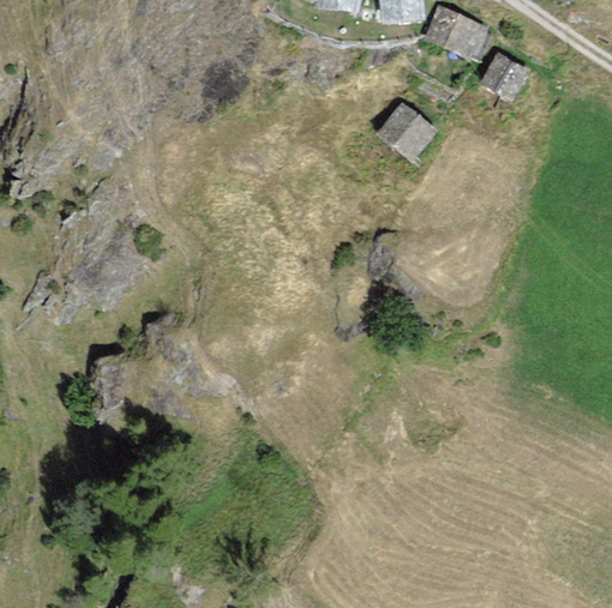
[(418,12),(417,0),(381,0),(383,17),(400,14),(418,12)]
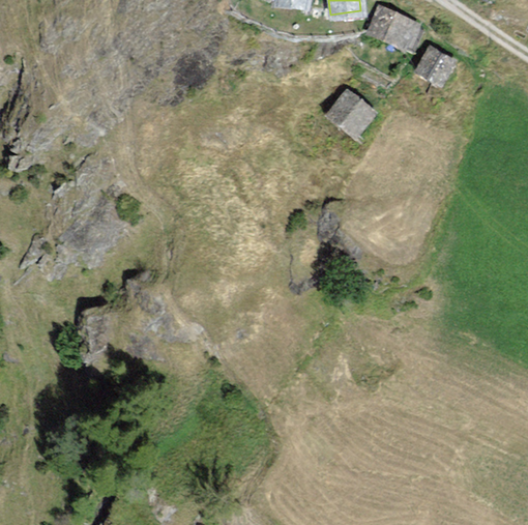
[(415,21),(379,4),(368,29),(404,46),(415,21)]
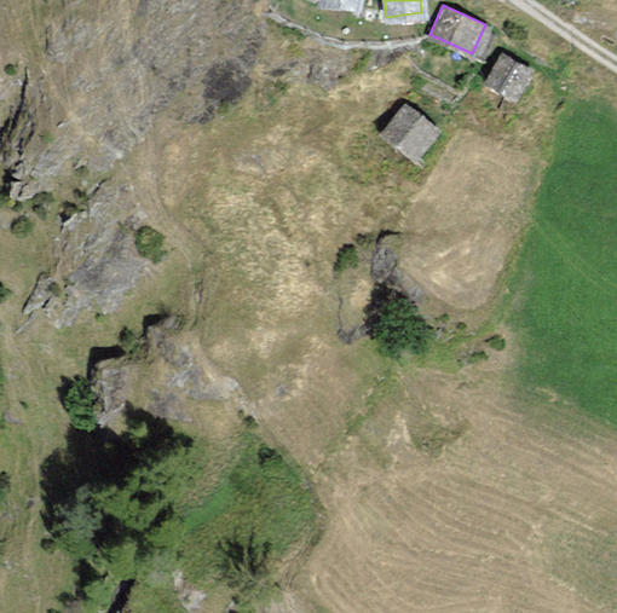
[(528,67),(501,52),(485,79),(513,93),(528,67)]
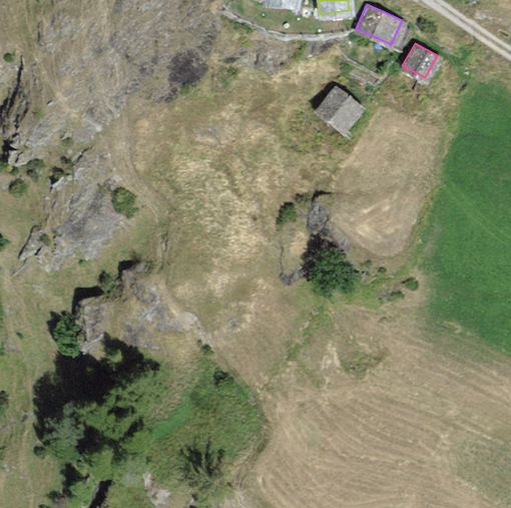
[(359,104),(335,85),(318,107),(342,126),(350,115),(359,104)]
